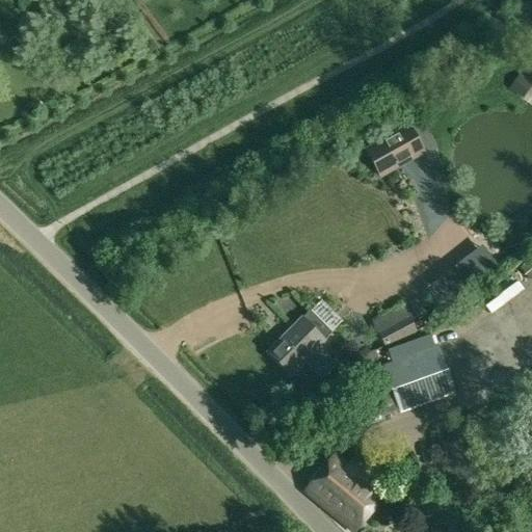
[(531,82),(521,74),(510,88),(524,98),(531,86),(531,82)]
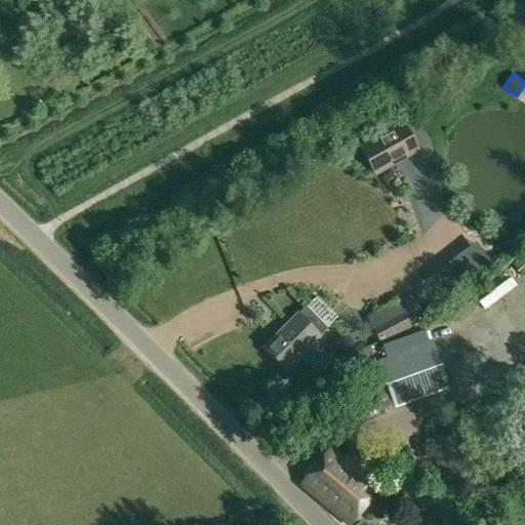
[(359,150),(374,176),(416,153),(402,126),(359,150)]
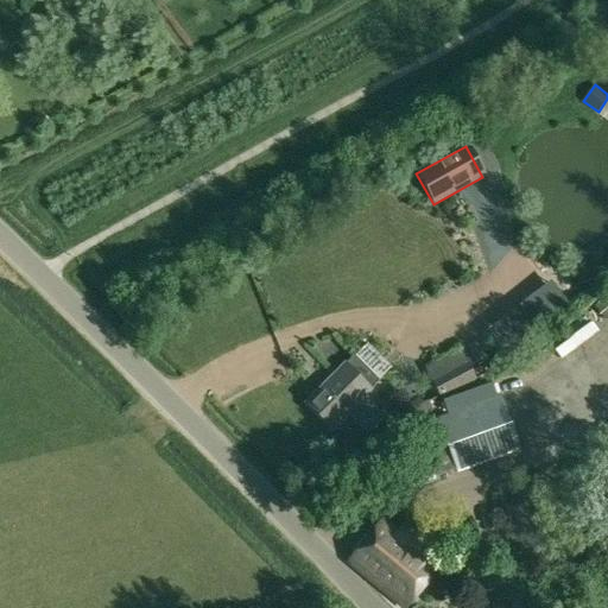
[(379,381),(354,356),(306,403),(333,430),(349,413),(348,412),(379,381)]
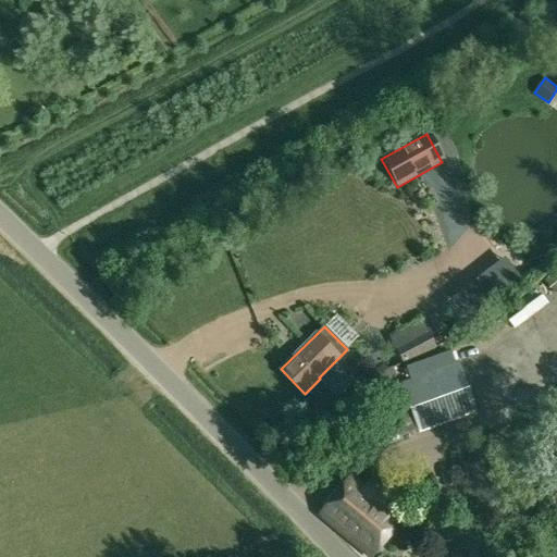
[(426,334),(396,349),(404,364),(435,348),(426,334)]
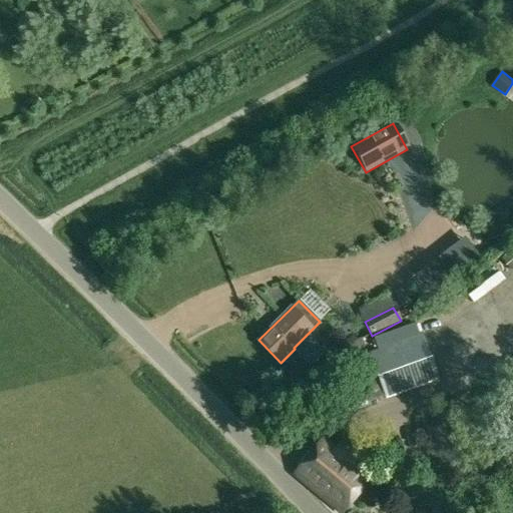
[(423,336),(370,354),(386,400),(439,382),(423,336)]
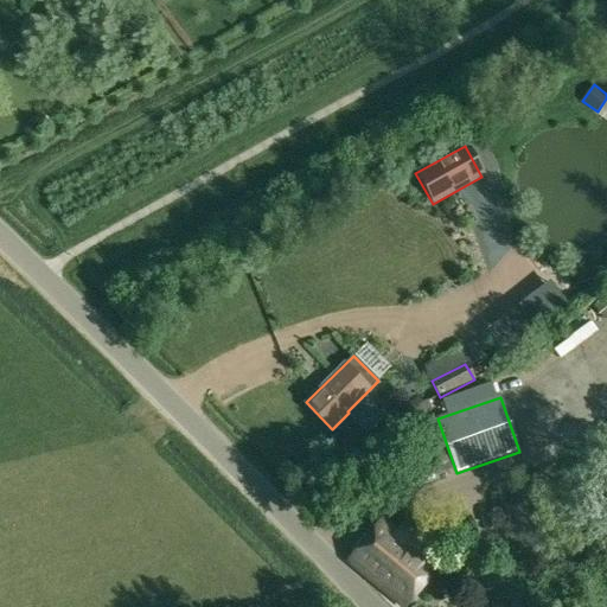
[(438,478),(426,443),(394,454),(406,489),(438,478)]
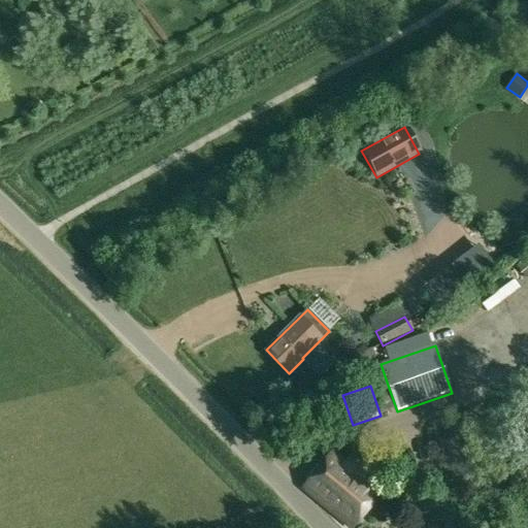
[(349,527),(352,527),(381,494),(332,453),(302,489),(349,527)]
